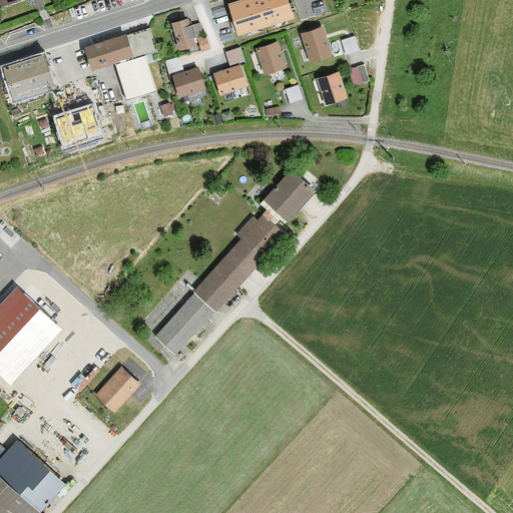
[(286,0),(245,0),(229,5),(237,31),(291,15),(286,0)]
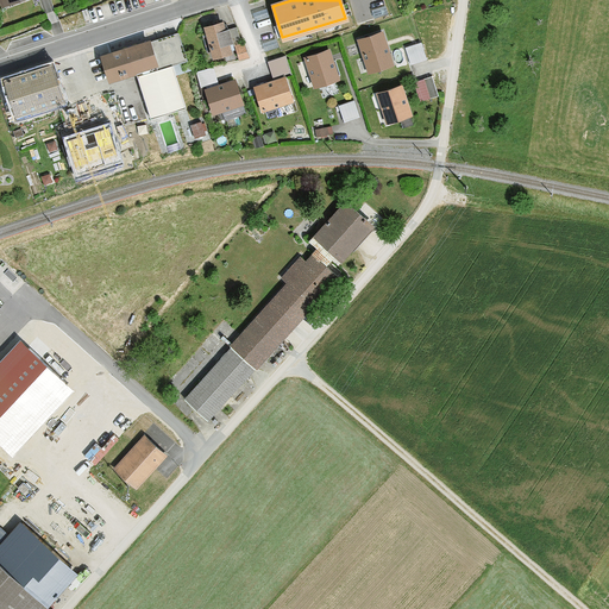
[(205,26),(213,57),(232,52),(224,22),(205,26)]
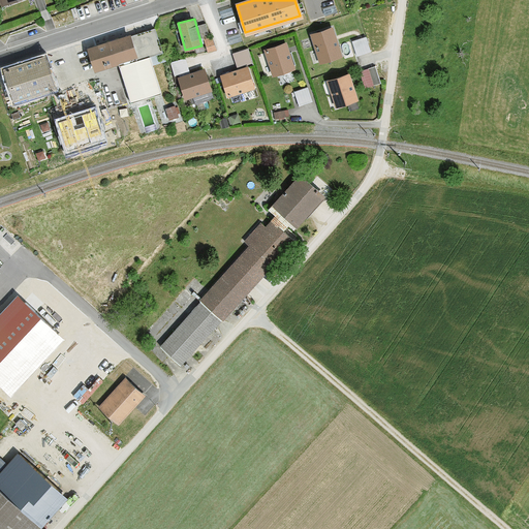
[(333,27),(311,34),(320,62),(342,55),(333,27)]
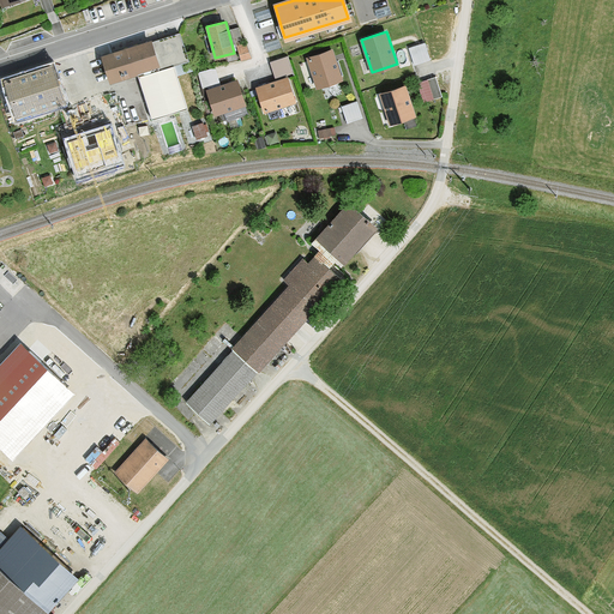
[(102,55),(110,80),(138,72),(152,118),(187,107),(176,74),(191,71),(179,34),(151,42),(150,40),(102,55)]
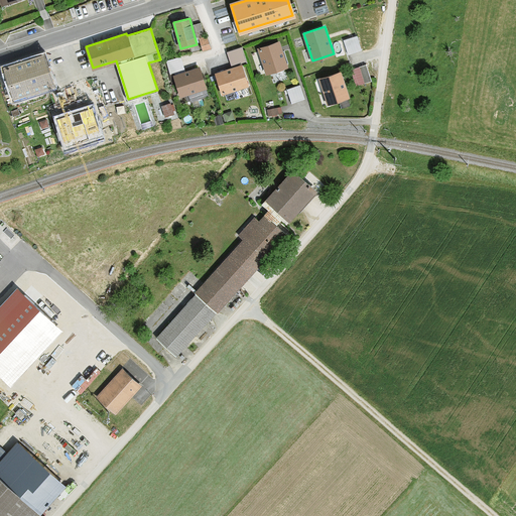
[(349,52),(364,48),(359,33),(345,37),(349,52)]
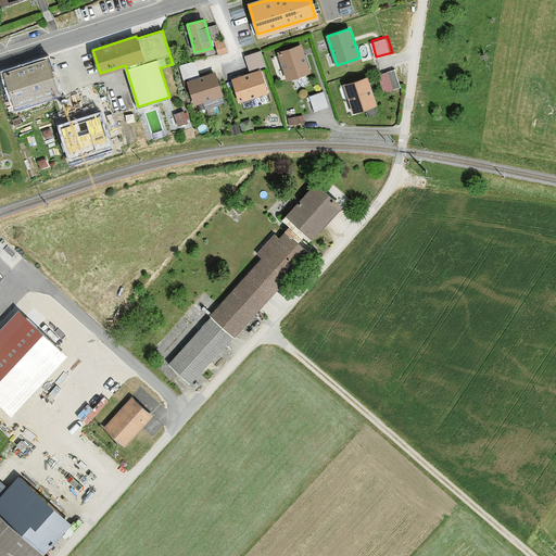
[(301,43),(278,51),(287,79),(311,72),(301,43)]
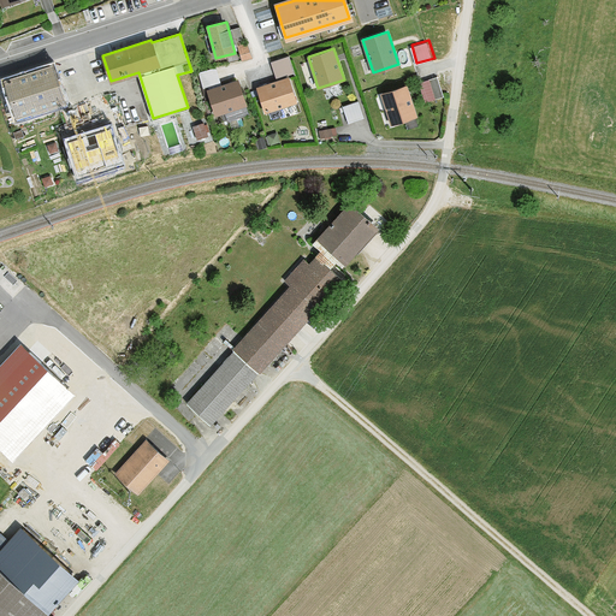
[(277,76),(295,71),(290,54),(272,59),(277,76)]
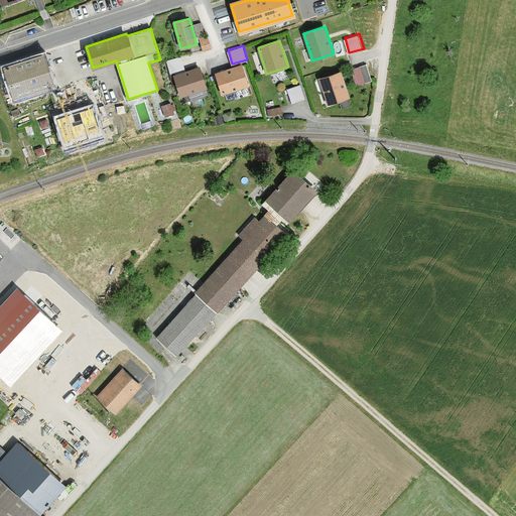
[(3,67),(13,98),(52,85),(42,53),(3,67)]
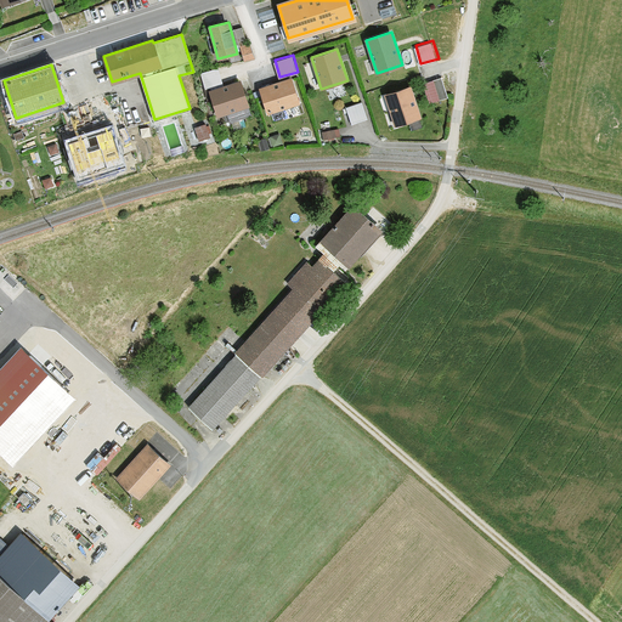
[(202,71),(207,86),(224,82),(219,66),(202,71)]
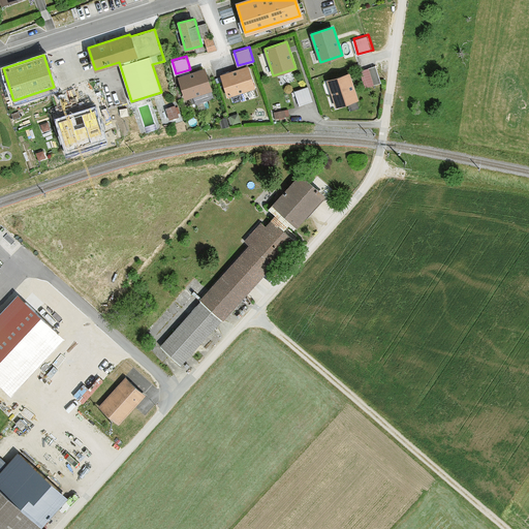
[(366,86),(382,81),(377,64),(361,68),(366,86)]
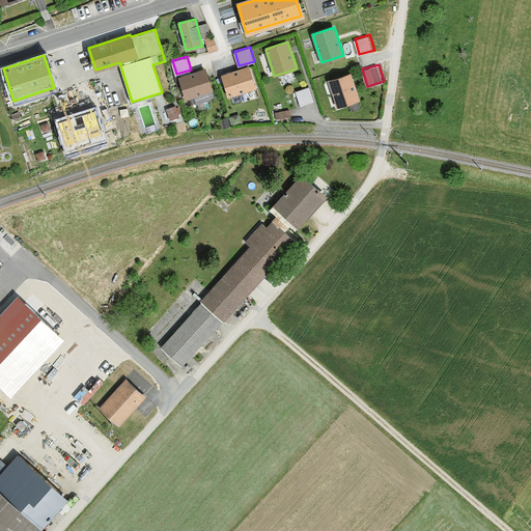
[(222,75),(229,96),(256,88),(249,66),(226,74),(222,75)]
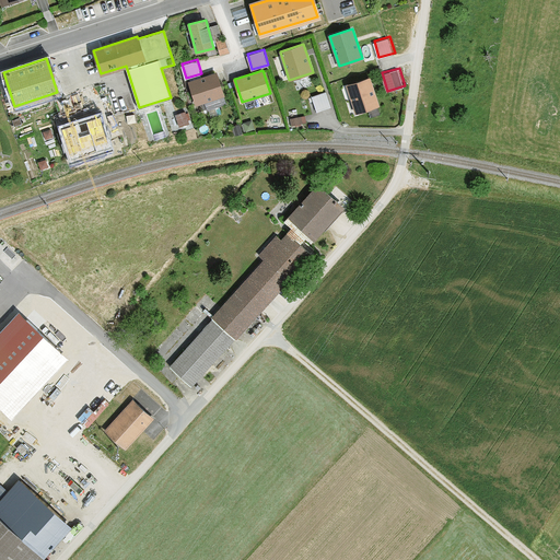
[(188,81),(196,105),(224,95),(217,72),(188,81)]
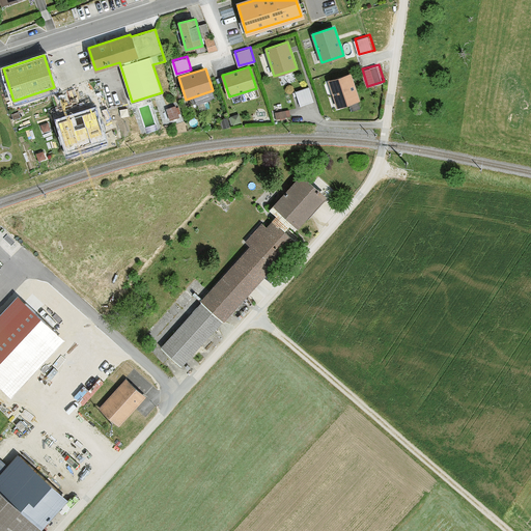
[(351,74),(329,81),(337,107),(359,100),(351,74)]
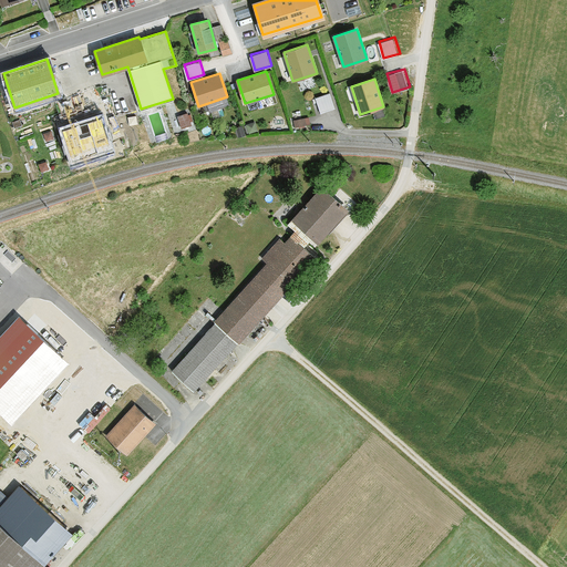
[(331,91),(316,95),(321,112),(337,106),(331,91)]
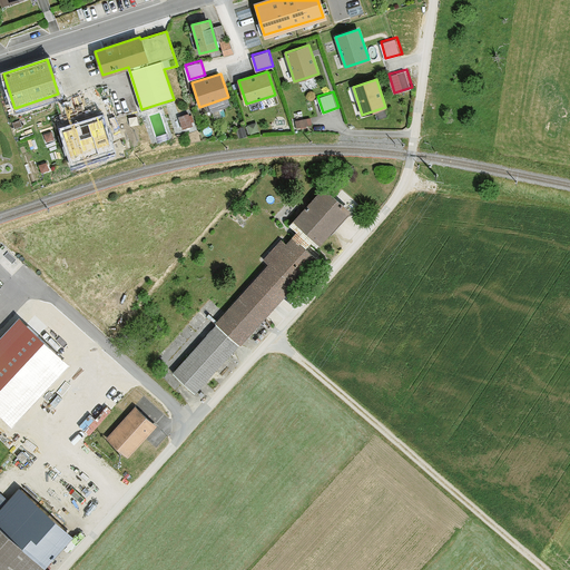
[(101,118),(62,130),(74,164),(112,151),(101,118)]
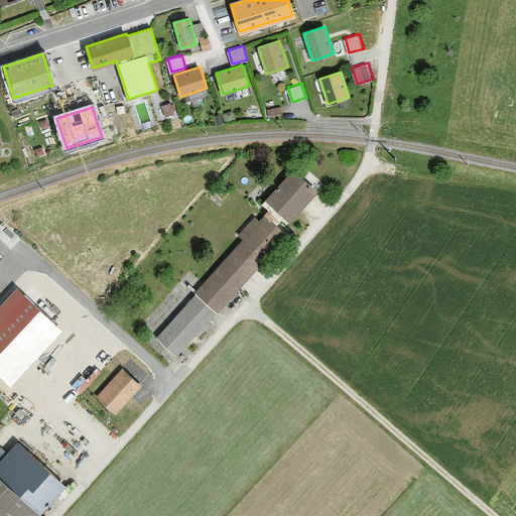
[(317,190),(293,169),(262,204),(269,210),(265,215),(276,225),(284,217),(289,221),(317,190)]
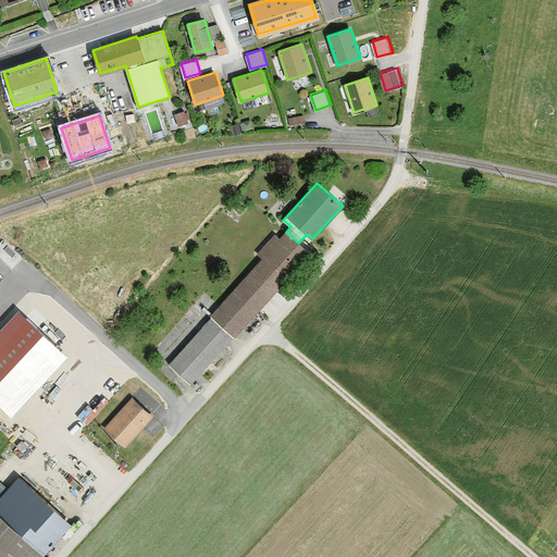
[(212,317),(233,335),(235,336),(310,254),(298,243),(286,232),(280,239),(274,234),(258,252),(263,257),(210,314),(212,317)]
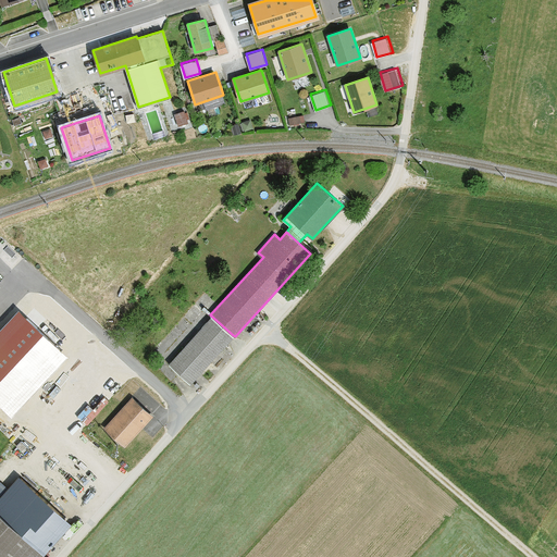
[(19,312),(0,332),(0,407),(11,418),(67,358),(19,312)]
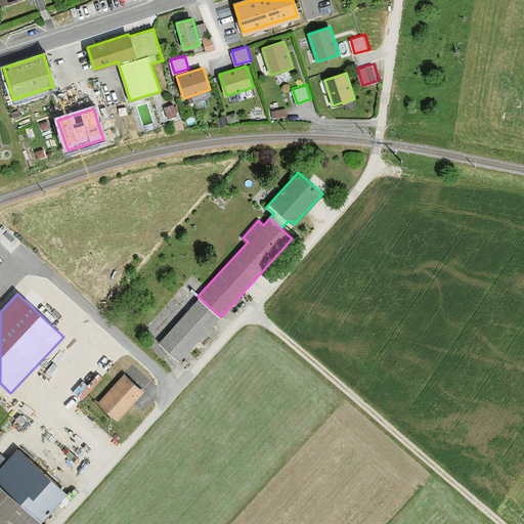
[(219,315),(200,298),(159,342),(179,360),(219,315)]
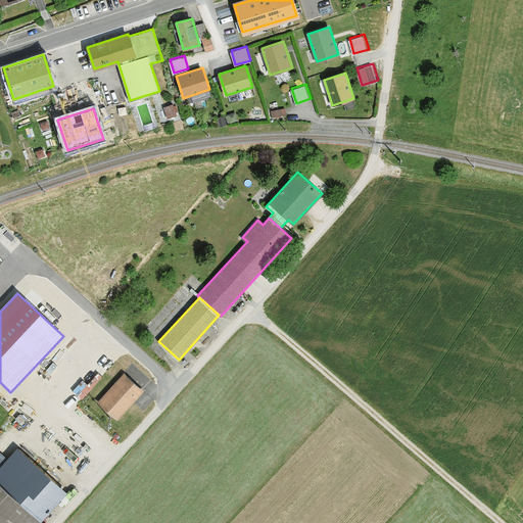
[(144,390),(125,373),(99,400),(119,418),(144,390)]
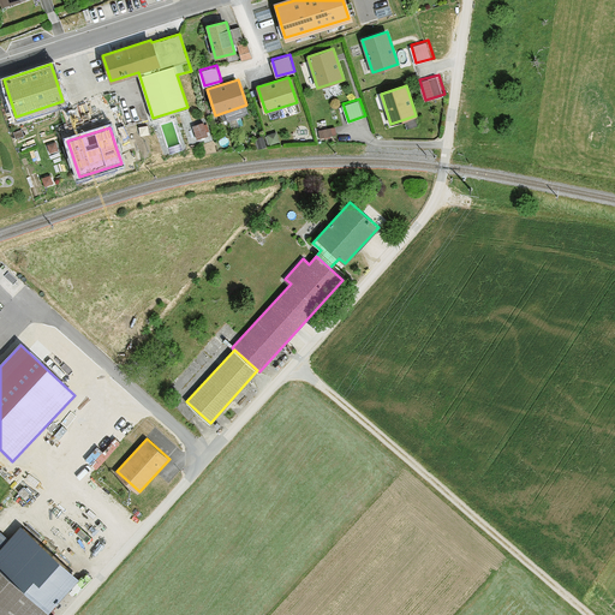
[(0,573),(45,614),(79,578),(23,526),(0,549),(0,573)]
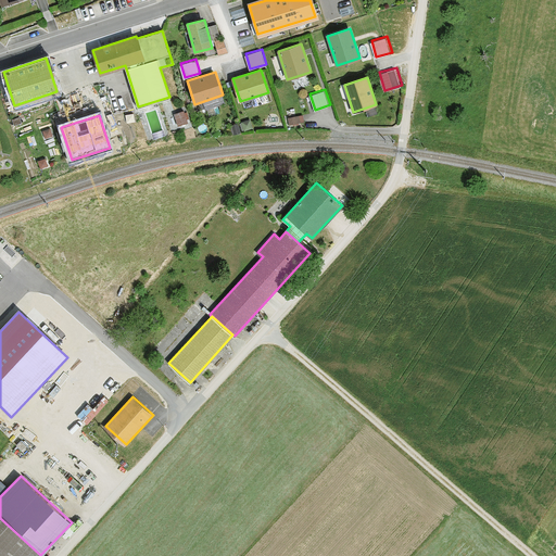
[(0,555),(40,555),(0,518),(0,555)]
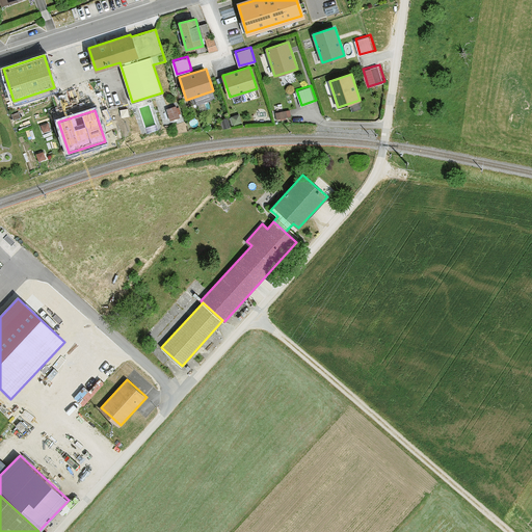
All buildings are outlined.
